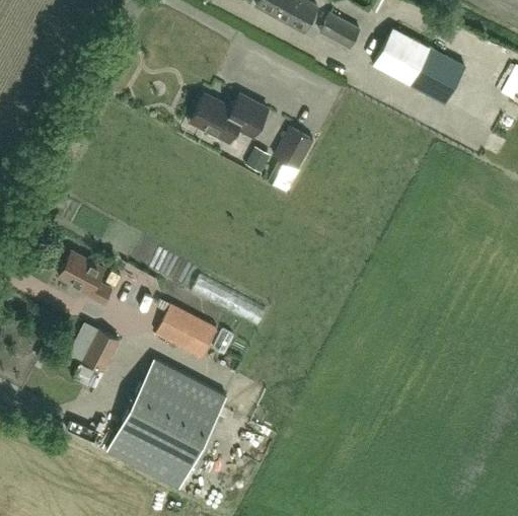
[(304,33),(318,8),(302,0),(260,0),(256,7),(304,33)]
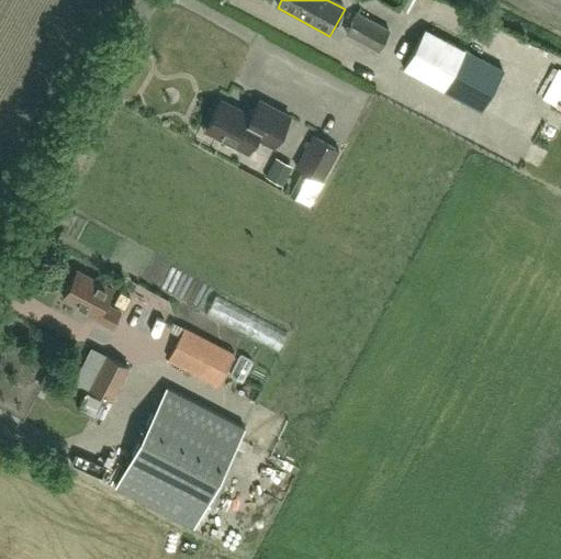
[(347,36),(355,41),(379,54),(390,33),(358,17),(347,36)]
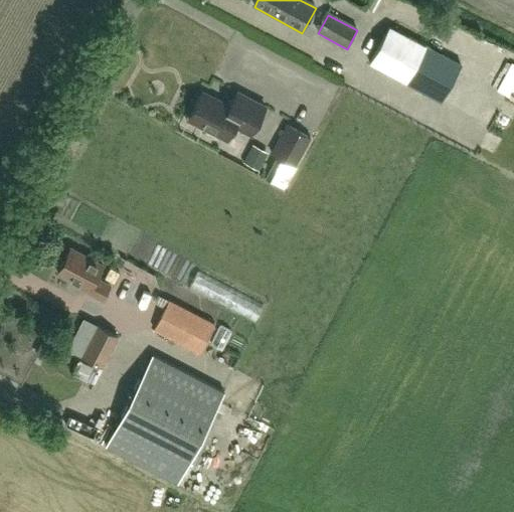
[(370,65),(442,104),(461,67),(389,30),(370,65)]
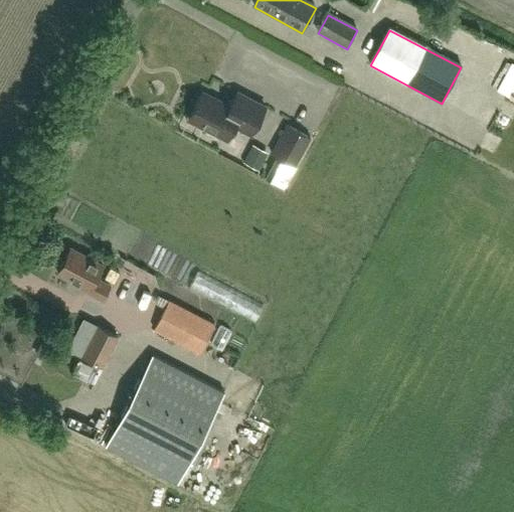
[(223,123),(230,111),(203,96),(189,123),(228,143),(235,129),(223,123)]
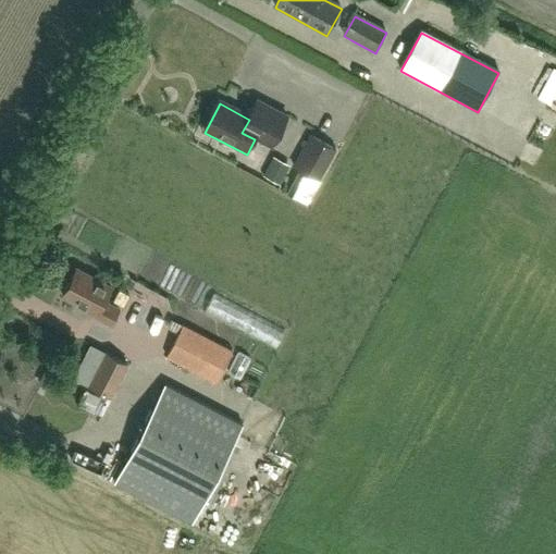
[(258,103),(249,120),(242,133),(255,139),(273,149),(288,120),(258,103)]
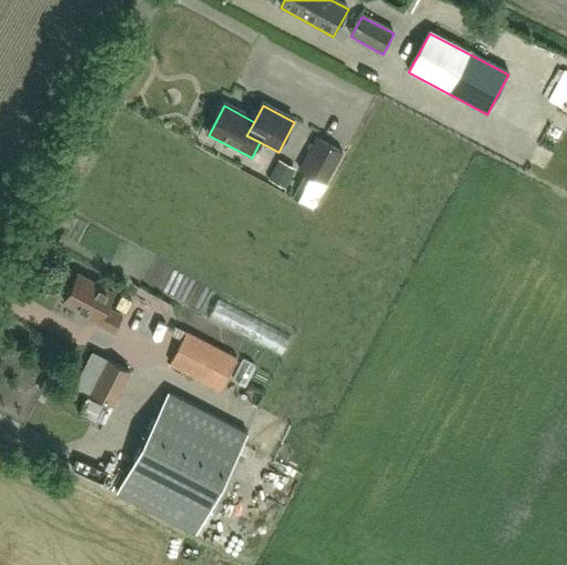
[(301,173),(309,178),(295,201),(313,210),(325,188),(343,155),(319,142),(301,173)]
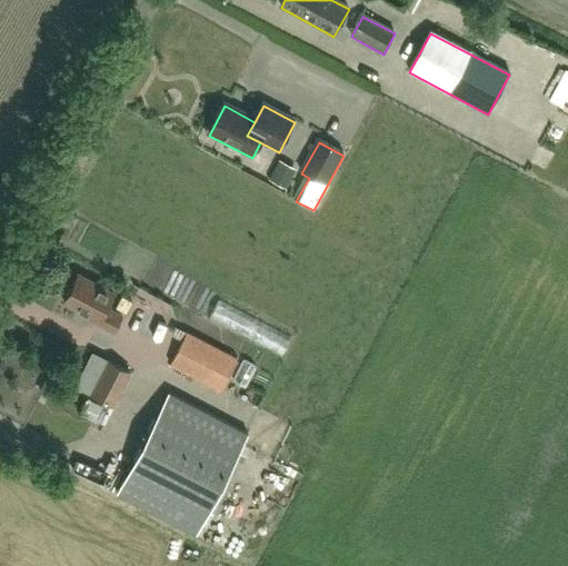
[(281,162),(271,182),(289,191),(299,171),(281,162)]
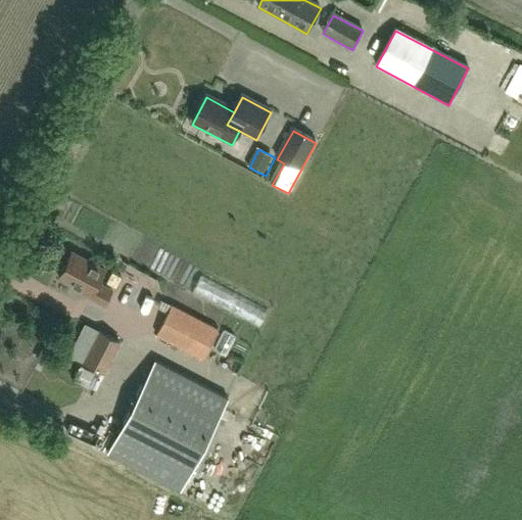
[(106,309),(113,295),(98,287),(105,273),(73,255),(59,280),(91,296),(89,299),(106,309)]
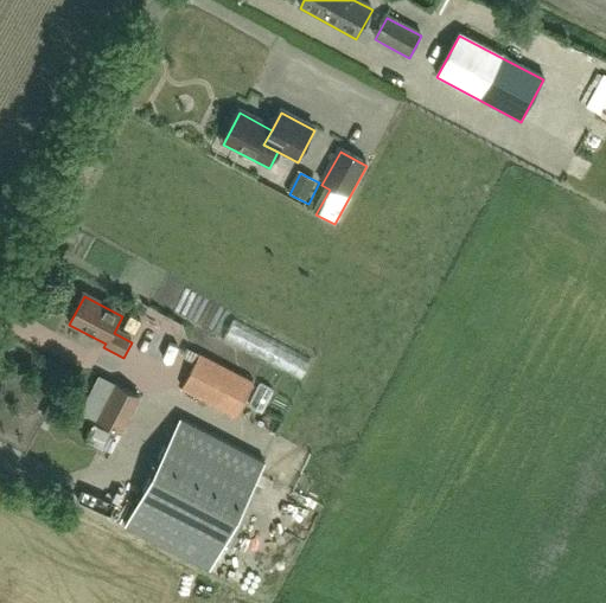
[(201,357),(182,391),(236,419),(254,385),(201,357)]
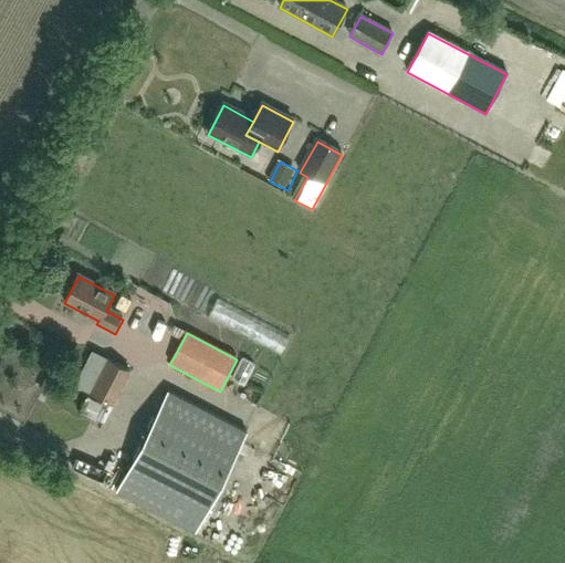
[(112,407),(128,376),(108,365),(92,397),(112,407)]
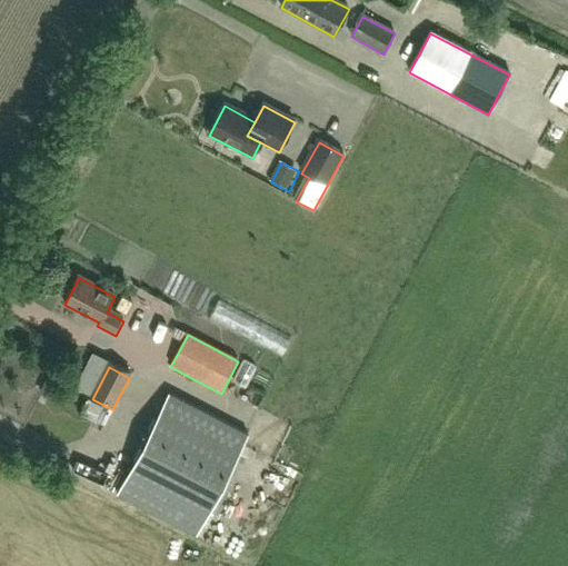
[(251,433),(171,391),(120,492),(199,533),(251,433)]
